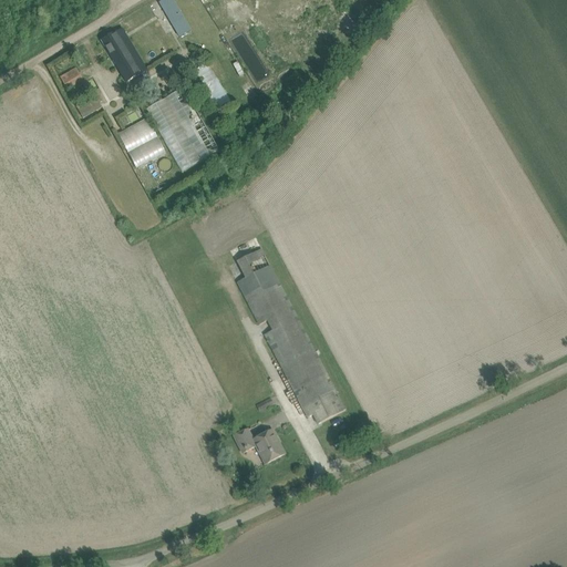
[(164,0),(160,3),(179,39),(193,31),(174,0),(164,0)]
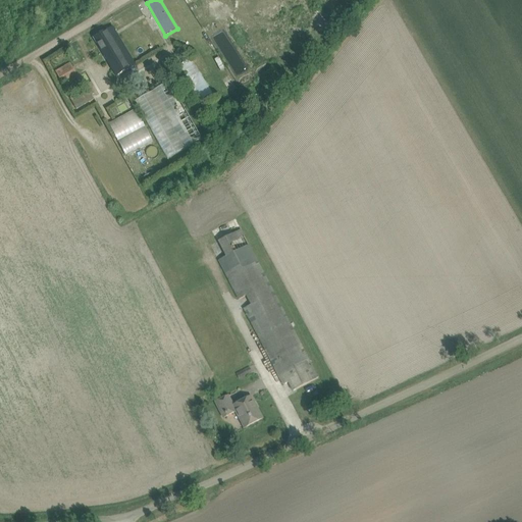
[(94,38),(116,76),(136,65),(121,40),(115,44),(107,30),(94,38)]
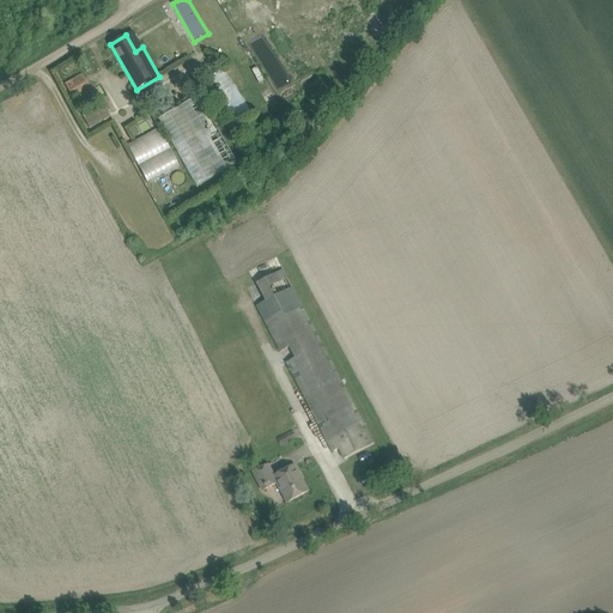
[(268,35),(253,42),(275,86),(291,78),(268,35)]
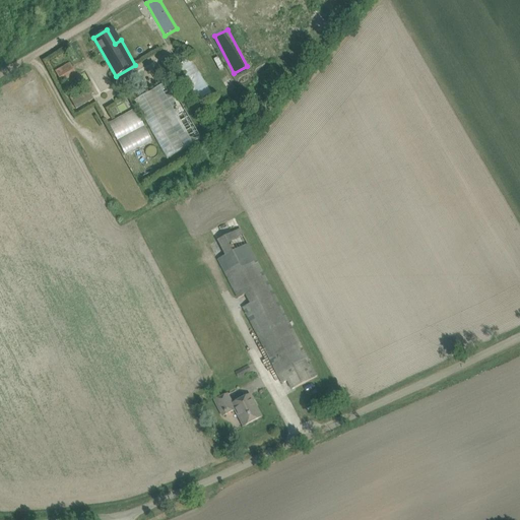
[(197,100),(209,92),(190,58),(177,65),(197,100)]
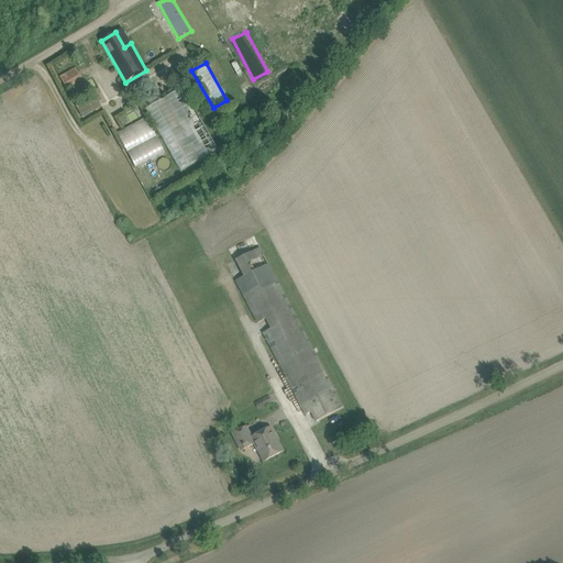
[(61,77),(67,88),(83,79),(77,68),(61,77)]
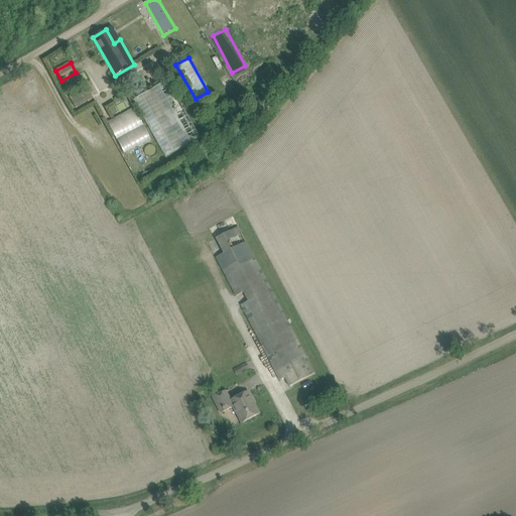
[(163,157),(198,139),(167,81),(133,98),(163,157)]
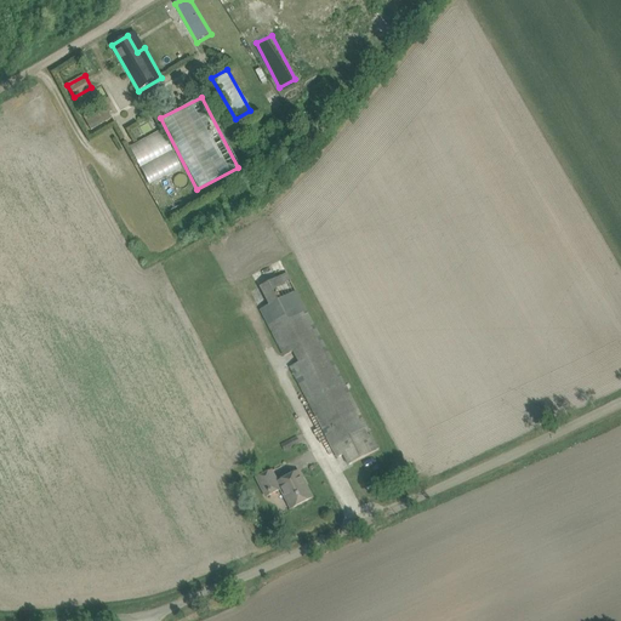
[(106,106),(85,118),(91,129),(113,118),(106,106)]
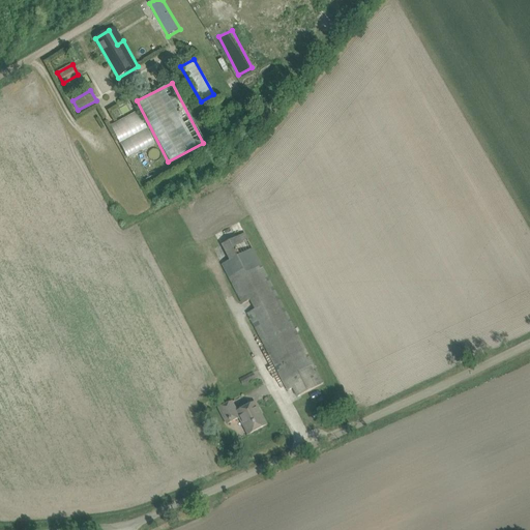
[(138,111),(110,124),(126,157),(154,144),(138,111)]
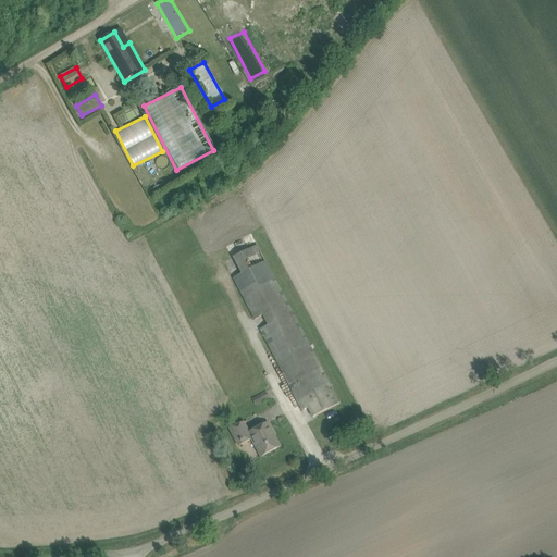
[(243,273),(234,279),(255,319),(262,316),(268,325),(260,329),(298,401),(304,412),(309,409),(313,418),(341,405),(272,273),(258,246),(235,258),(243,273)]
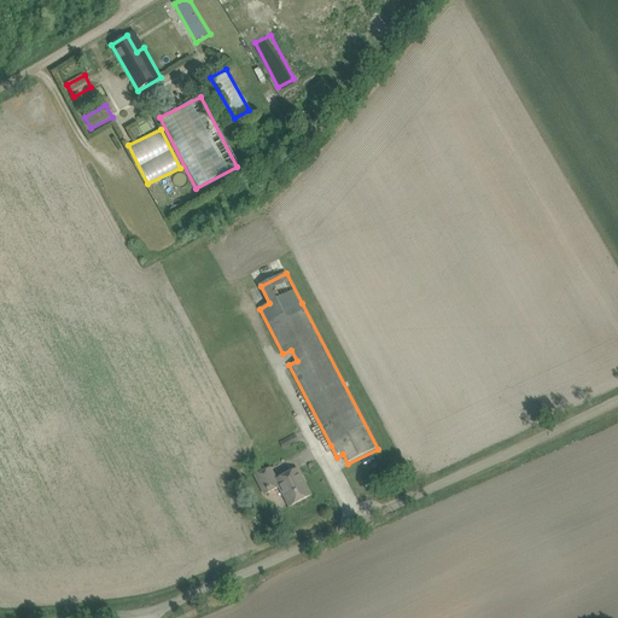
[(296,435),(281,442),(284,449),(298,442),(296,435)]
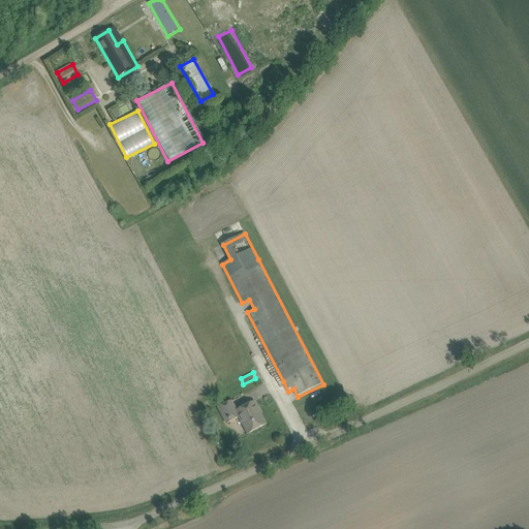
[(219,408),(227,424),(240,417),(244,427),(246,426),(250,433),(267,425),(254,402),(237,411),(231,402),(219,408)]
